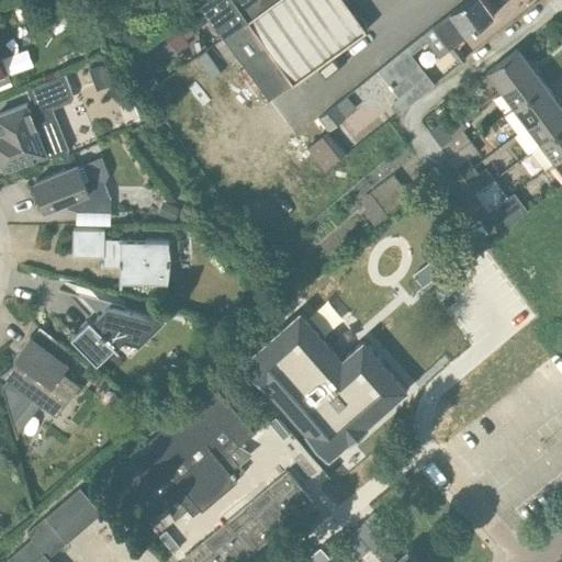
[(276,0),(248,20),(249,21),(224,38),(240,63),(243,62),(270,100),(293,82),(367,31),(345,0),(276,0)]
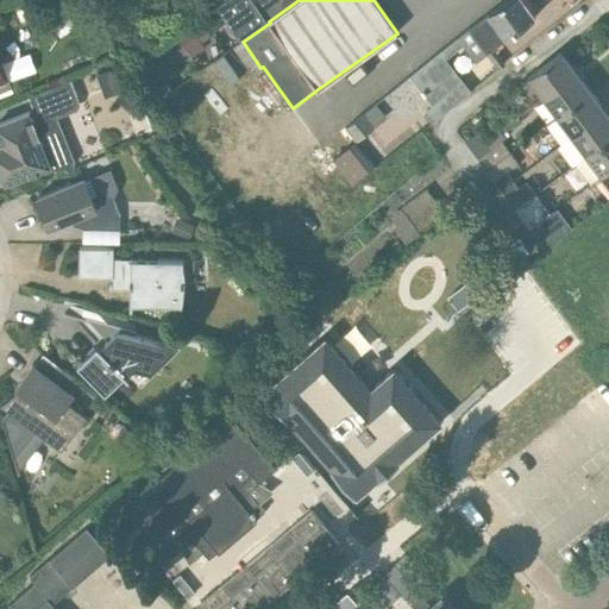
[(253,0),(269,22),(299,0),(253,0)]
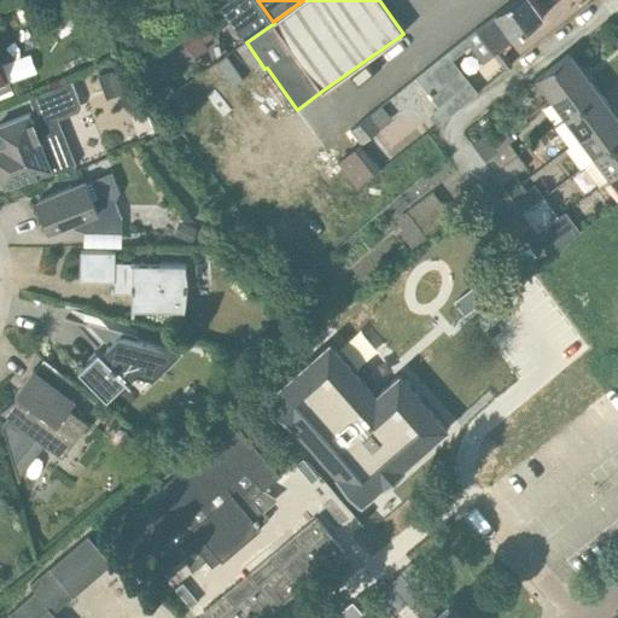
[(531,0),(516,0),(477,29),(415,79),(438,108),(430,114),(438,124),(478,92),(453,59),(470,46),(484,63),(494,54),(544,18),(531,0)]
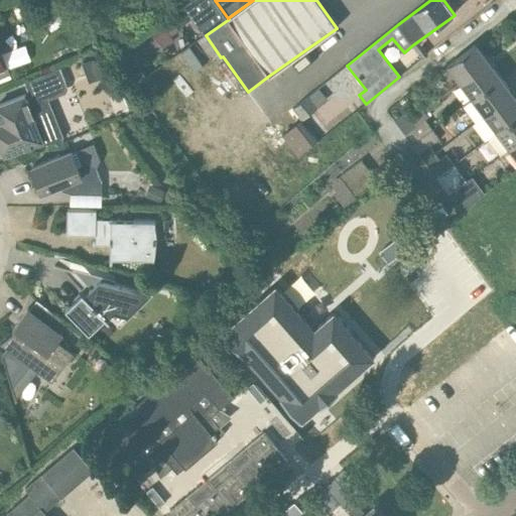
[(169,17),(161,23),(171,35),(179,30),(169,17)]
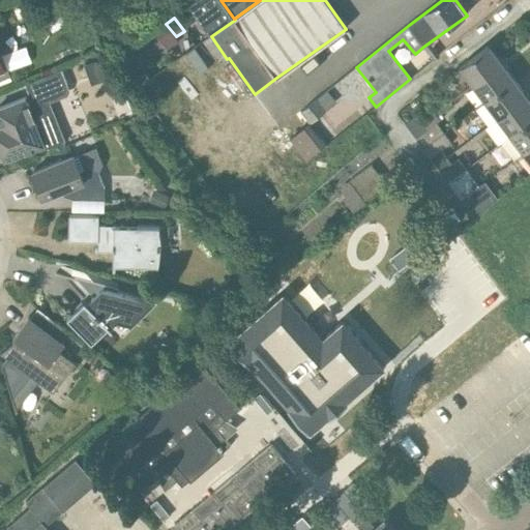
[(461,67),(473,84),(502,63),(490,46),(461,67)]
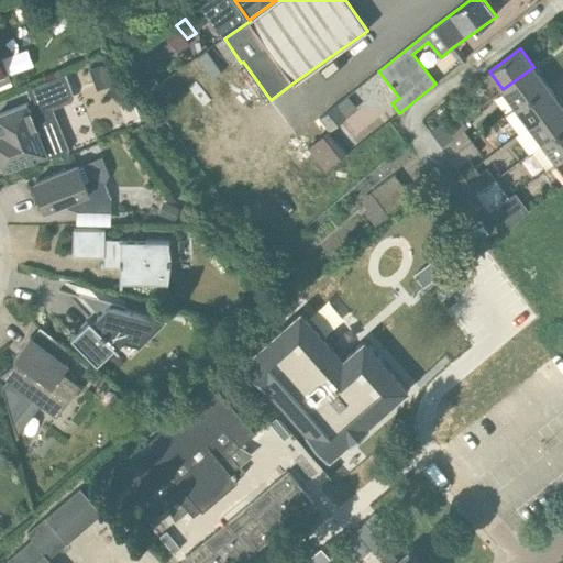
[(0,61),(0,89),(12,85),(2,61),(0,61)]
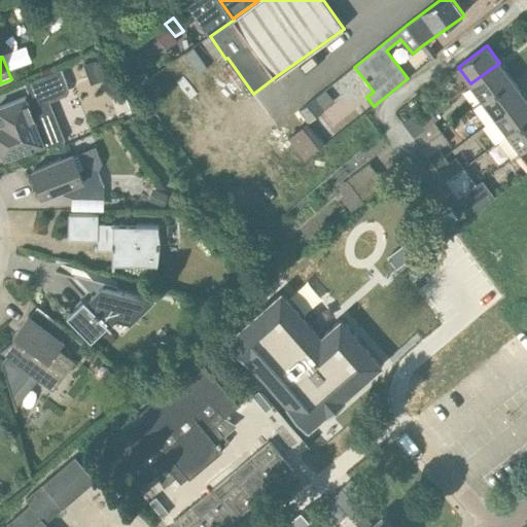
[(108,75),(104,62),(96,59),(82,63),(88,76),(95,79),(108,75)]
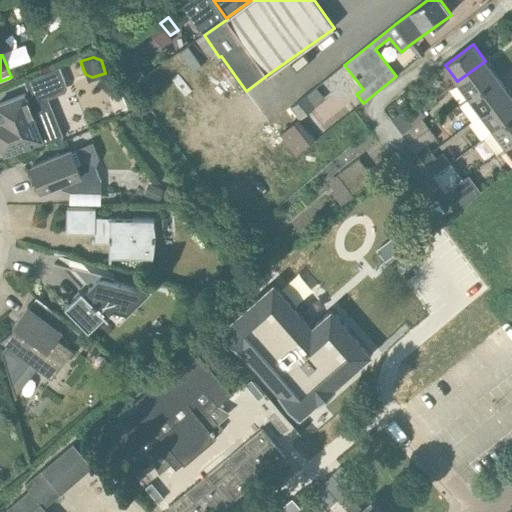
[(485,61),(457,81),(469,97),(497,77),(485,61)]
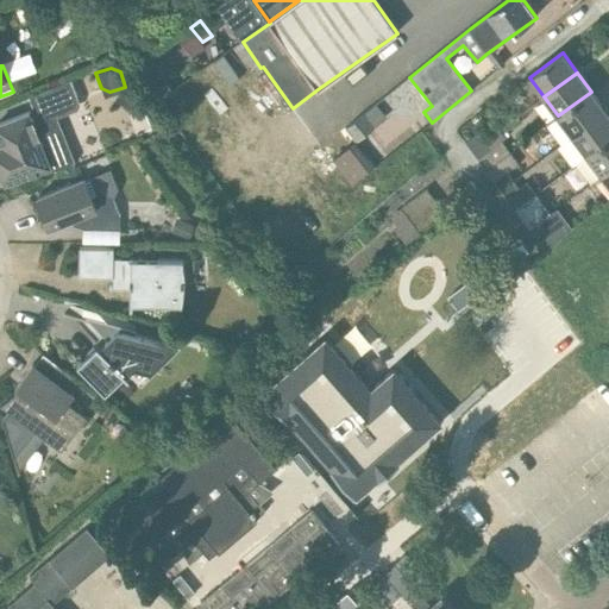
[(39,117),(75,102),(77,95),(70,79),(31,95),(39,117)]
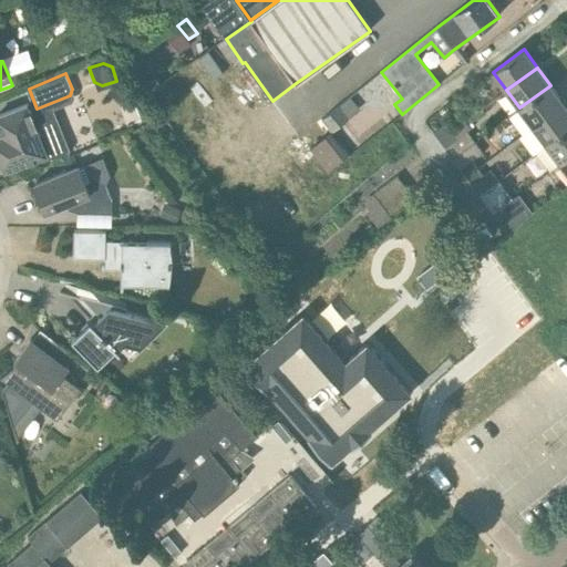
[(550,85),(519,107),(534,127),(564,104),(550,85)]
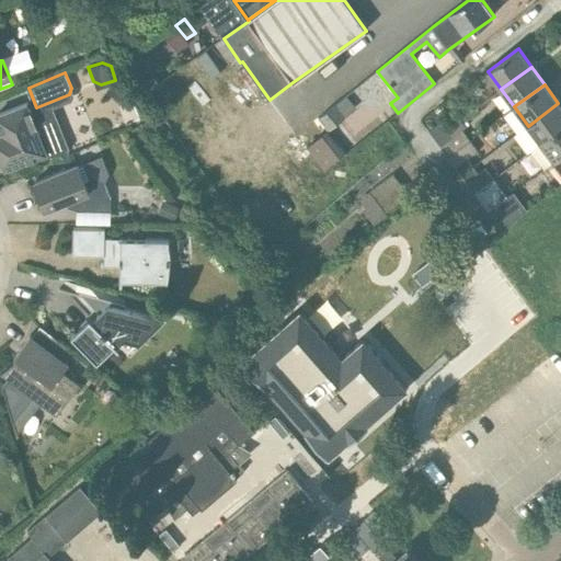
[(355,110),(345,98),(319,117),(329,130),(355,110)]
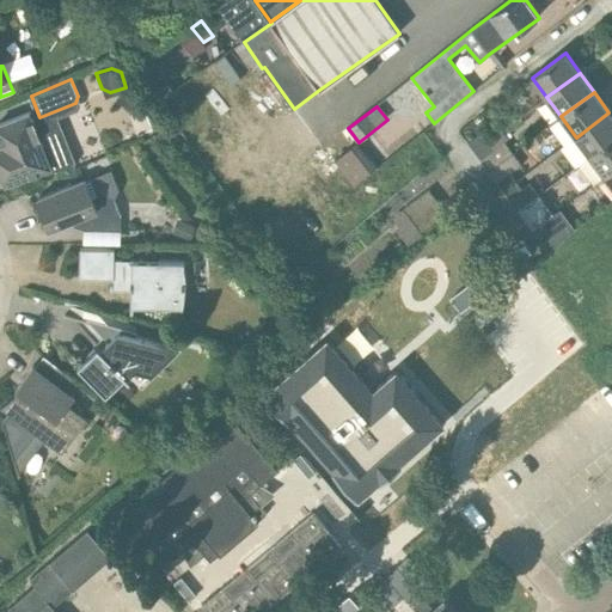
[(611,116),(609,112),(576,138),(591,157),(611,139),(611,116)]
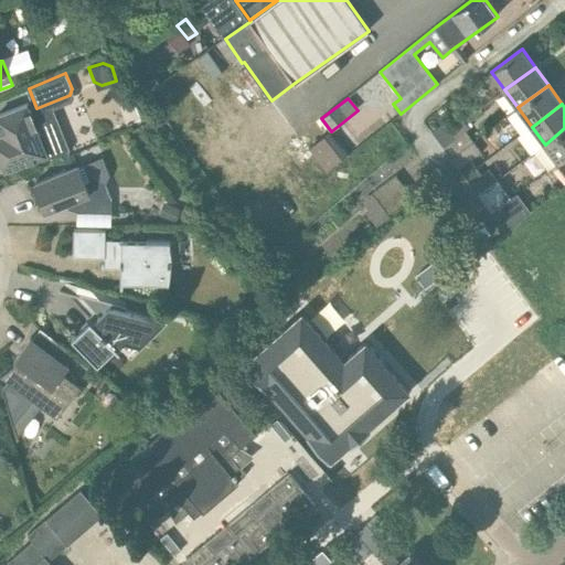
[(39,131),(28,105),(0,115),(0,125),(2,132),(1,137),(0,137),(0,155),(6,170),(42,156),(44,160),(61,152),(51,127),(39,131)]
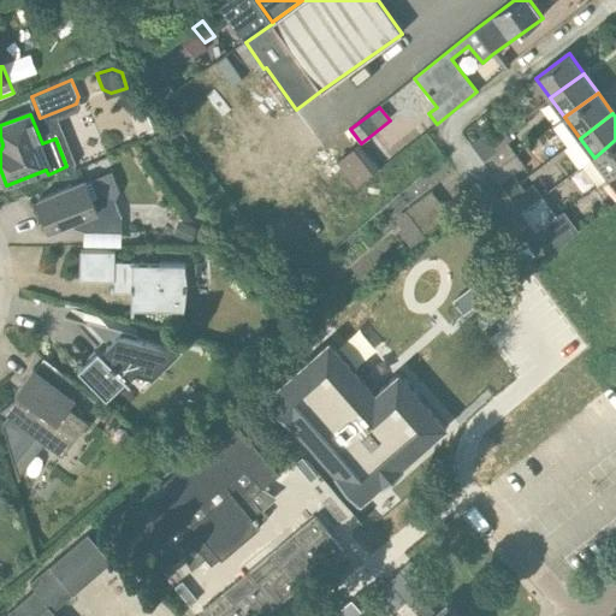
[(492,171),(515,153),(508,142),(511,140),(505,131),(490,143),(478,152),(492,171)]
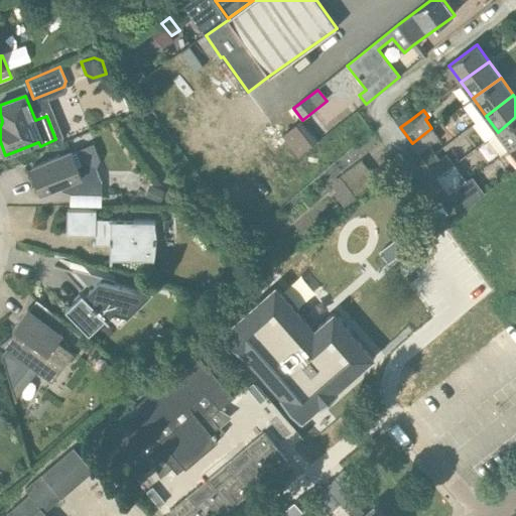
[(400,127),(410,120),(405,113),(395,121),(400,127)]
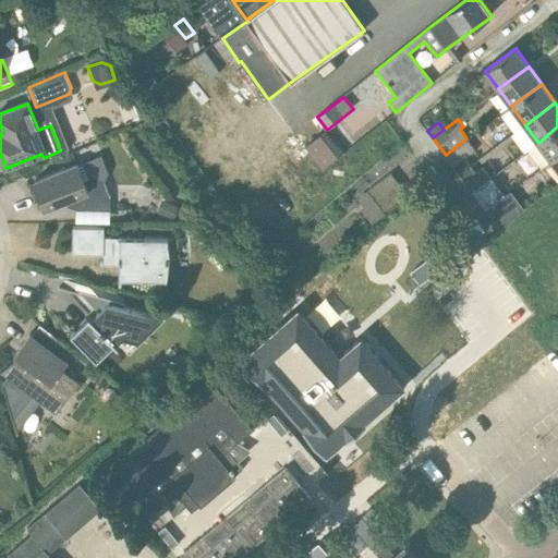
[(557,126),(538,143),(552,160),(557,155),(557,126)]
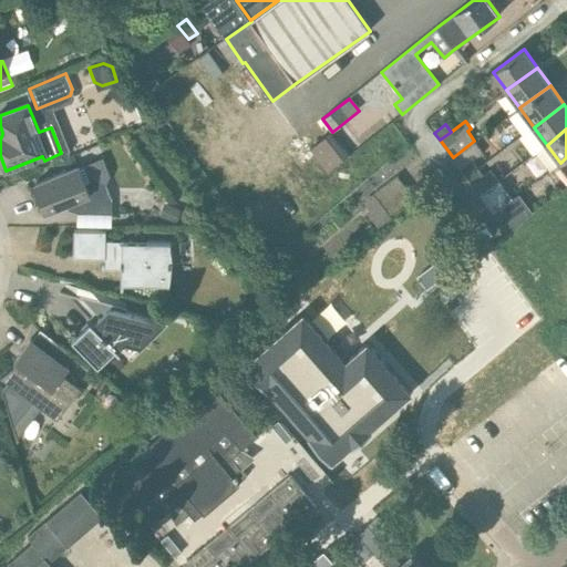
[(330,133),(311,147),(330,171),(339,164),(349,156),(330,133)]
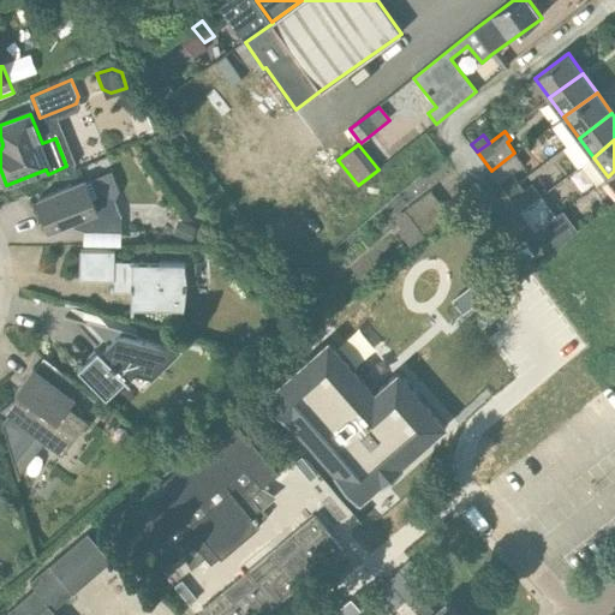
[(507,192),(519,183),(513,174),(524,166),(514,153),(491,171),(507,192)]
